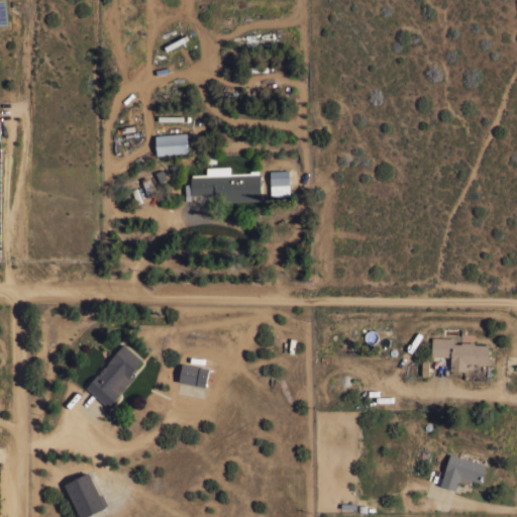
[(186,34),(188,38),(166,50),(164,45),(186,34)]
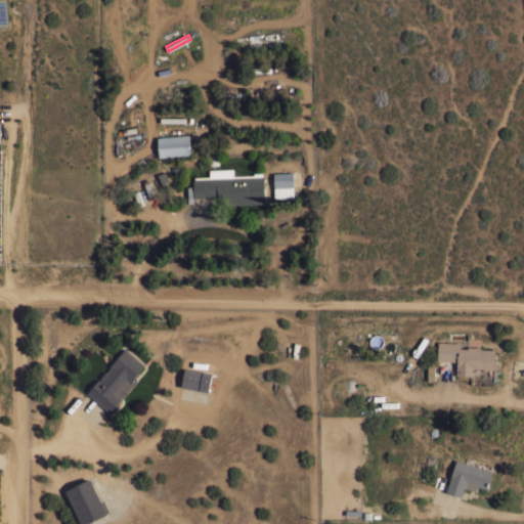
[(188,134),(191,134),(192,139),(189,139),(190,154),(158,157),(157,137),(188,134)]
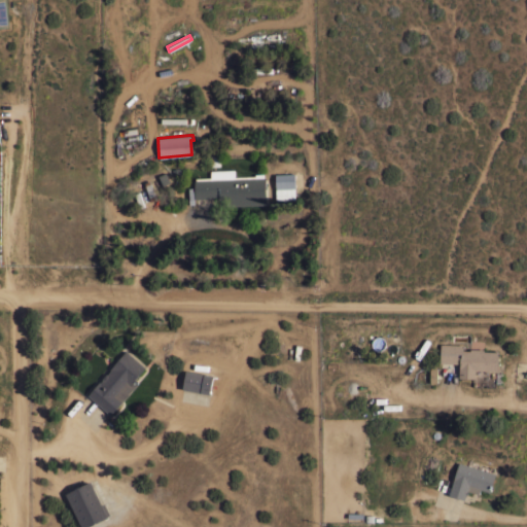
[(210,177),(209,170),(234,169),(234,176),(254,175),(254,173),(264,173),(264,177),(265,177),(266,204),(218,206),(218,197),(194,198),(194,179),(195,179),(195,177),(210,177)]
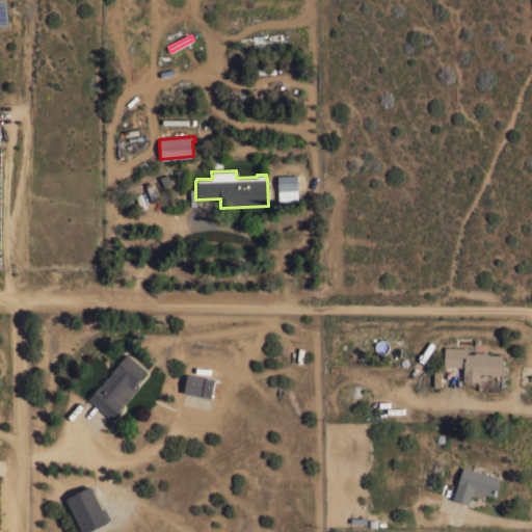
[(296,175),(298,201),(278,202),(277,176),(296,175)]
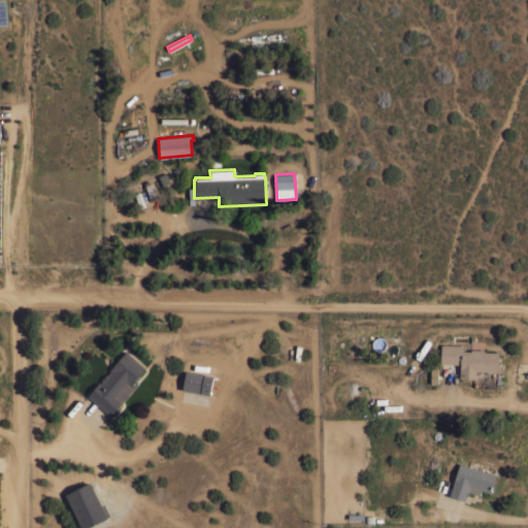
[(464,344),(463,350),(470,351),(470,349),(484,349),(484,351),(499,352),(498,371),(475,370),(475,378),(460,377),(460,364),(439,363),(440,343),(464,344)]
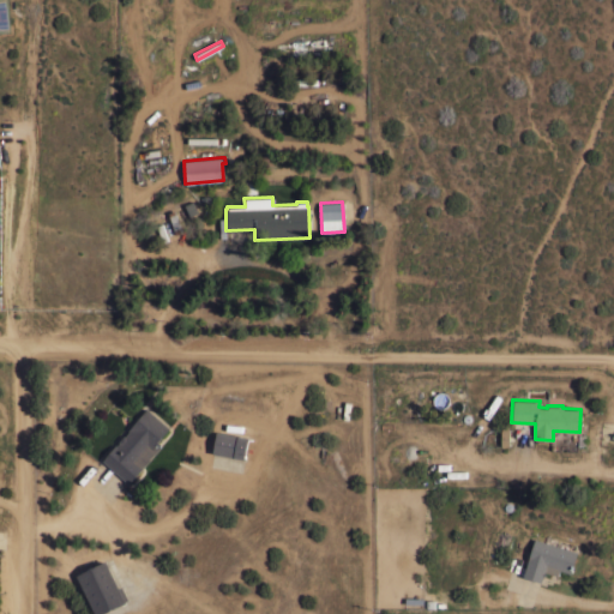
[(169,427),(157,440),(162,445),(140,469),(128,482),(101,459),(114,444),(115,445),(118,443),(118,440),(122,434),(125,434),(128,431),(127,429),(146,407),(169,427)]
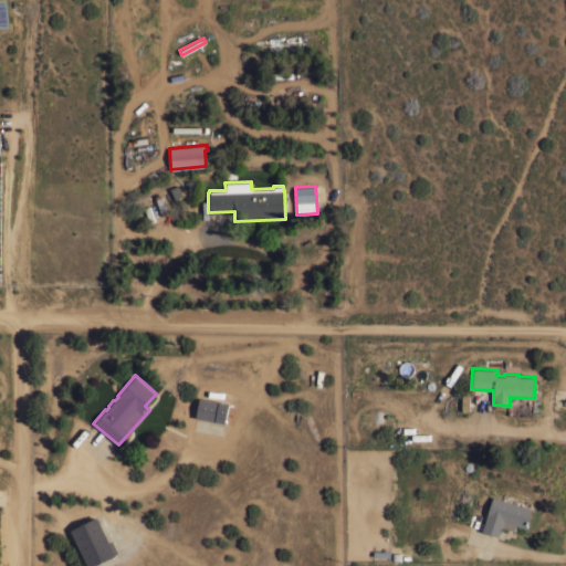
[(228,402),(224,422),(196,417),(199,397),(228,402)]
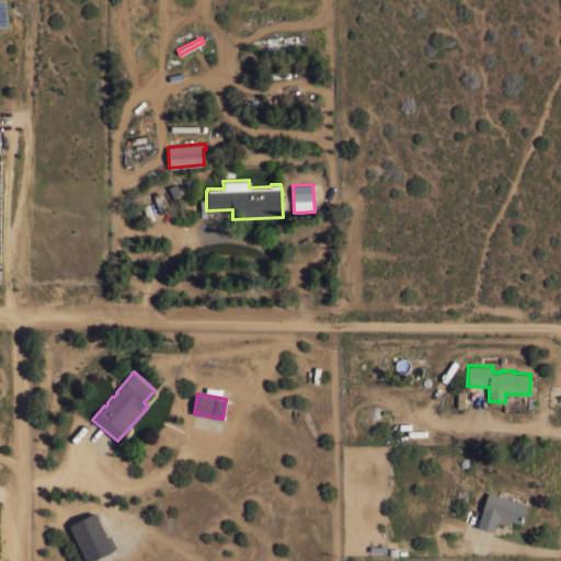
[(527,503),(521,523),(506,518),(505,523),(497,521),(494,531),(477,526),(488,491),(527,503)]
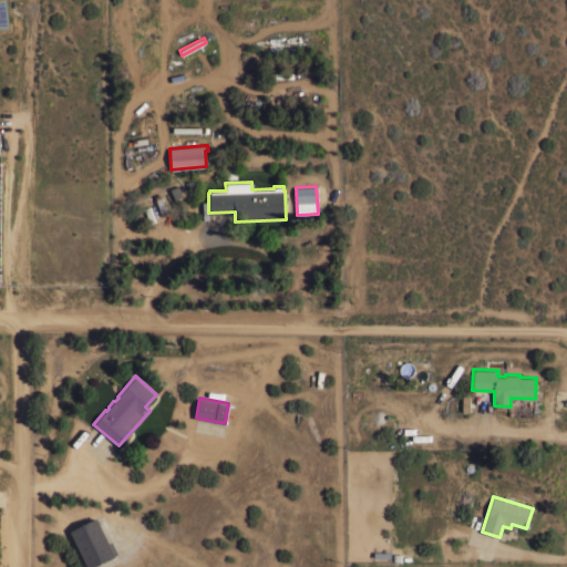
[(110,542),(112,540),(119,553),(115,555),(92,566),(88,566),(70,531),(96,516),(110,542)]
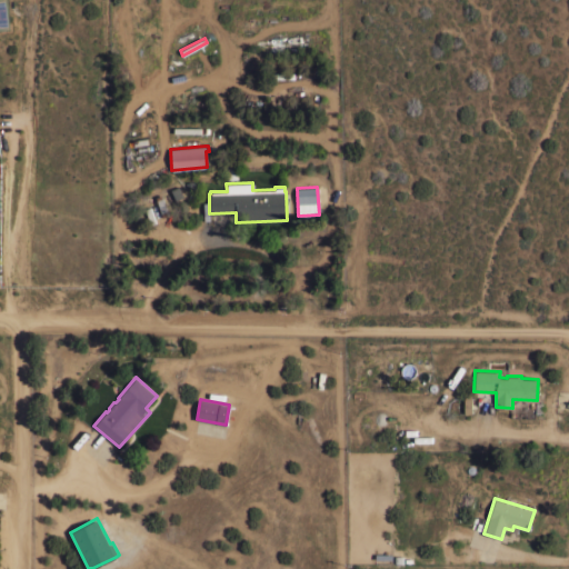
All buildings are outlined.
